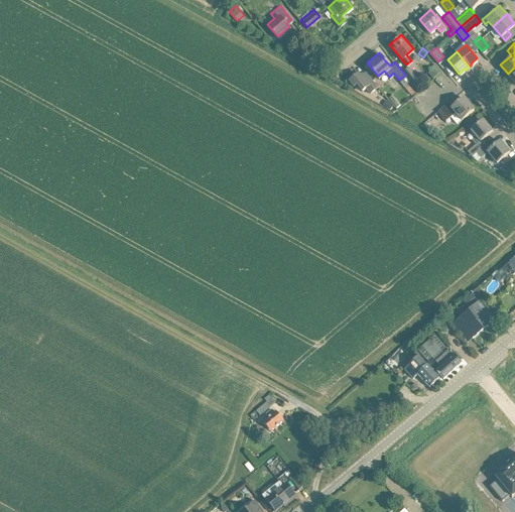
[(413,84),(419,79),(408,65),(401,70),(405,75),(409,80),(413,84)]
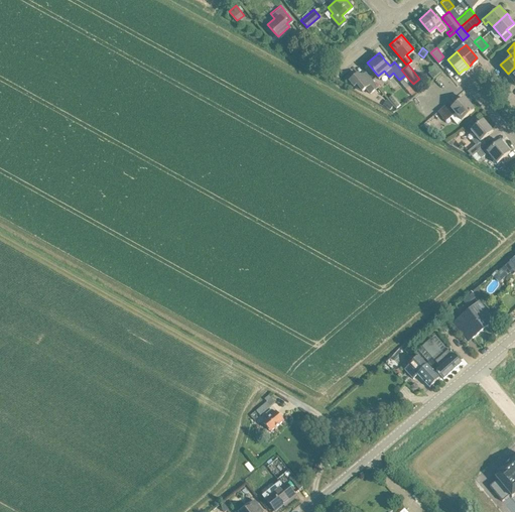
[(377,84),(365,70),(361,74),(358,71),(349,79),(353,84),(355,82),(361,89),(365,86),(369,91),(377,84)]
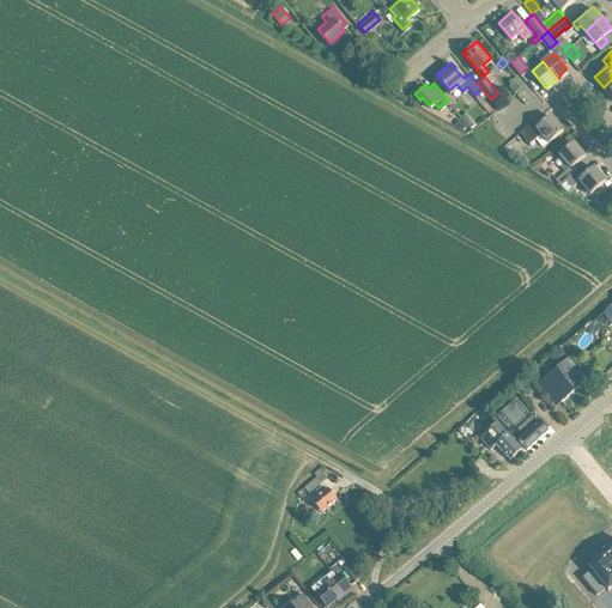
[(482,89),(474,95),(488,110),(491,107),(483,97),(486,95),(482,89)]
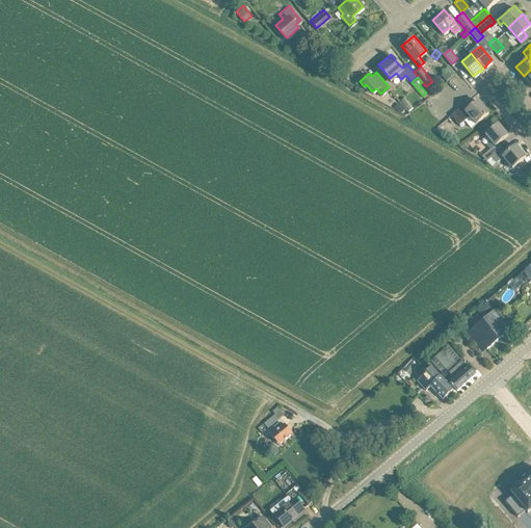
[(408,108),(412,105),(404,95),(400,98),(408,108)]
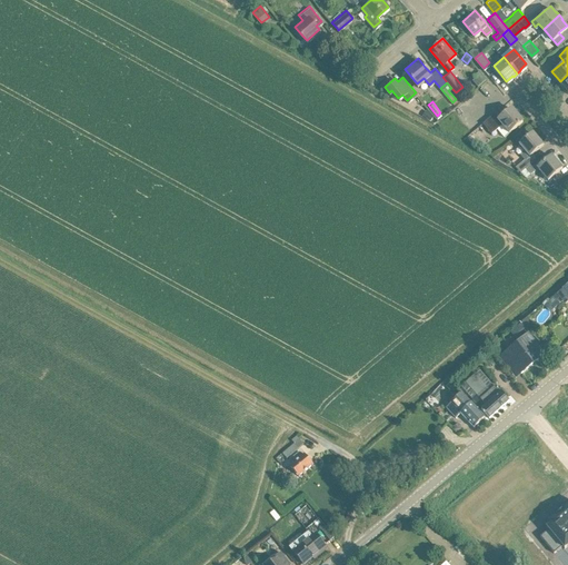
[(486,118),(481,121),(490,131),(501,122),(508,130),(514,126),(521,118),(510,106),(498,116),(494,111),(486,118)]
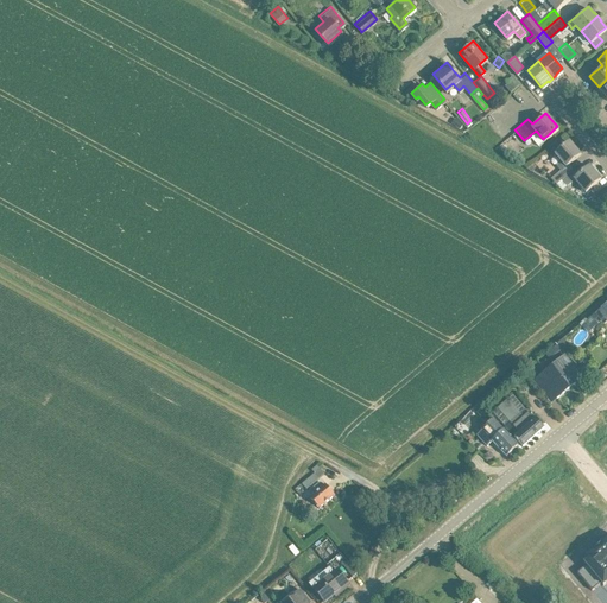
[(551,152),(560,144),(555,138),(545,146),(551,152)]
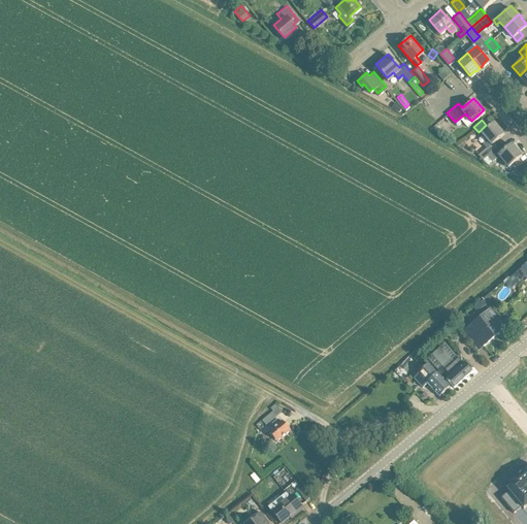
[(482,157),(488,153),(493,149),(493,148),(489,143),(502,132),(493,121),(486,127),(482,131),(487,137),(483,140),(486,144),(478,152),(482,157)]
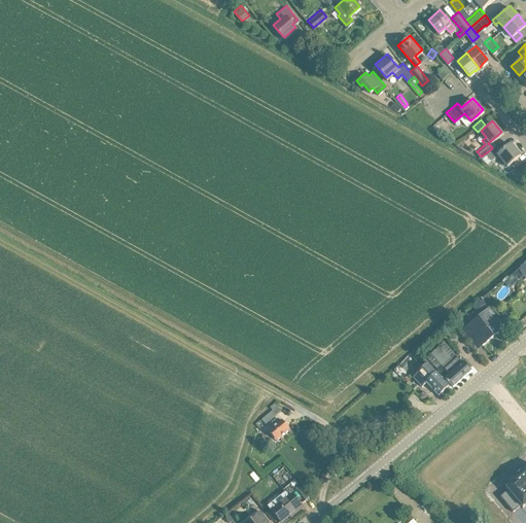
[(520,152),(510,141),(500,149),(496,144),(492,147),(492,148),(487,152),(491,158),(497,153),(499,157),(506,165),(520,152)]
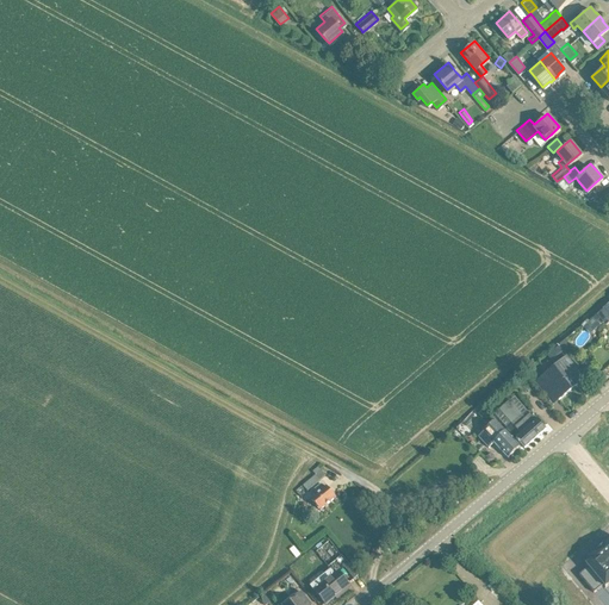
[(565,354),(557,344),(552,347),(546,353),(554,362),(534,379),(548,395),(554,392),(558,395),(583,375),(565,354)]
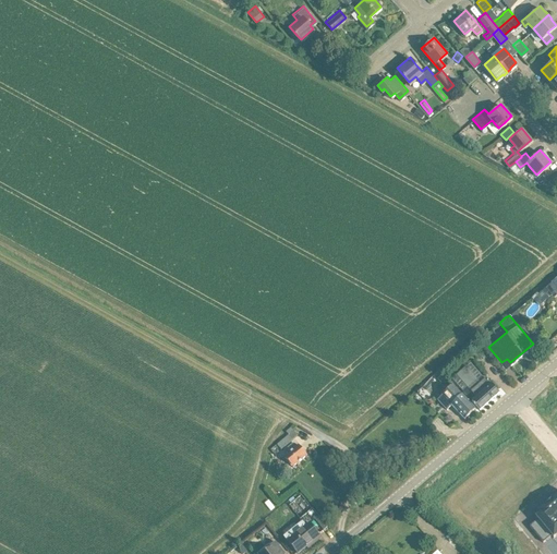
[(483,376),(469,360),(451,375),(479,407),(498,389),(485,374),(483,376)]
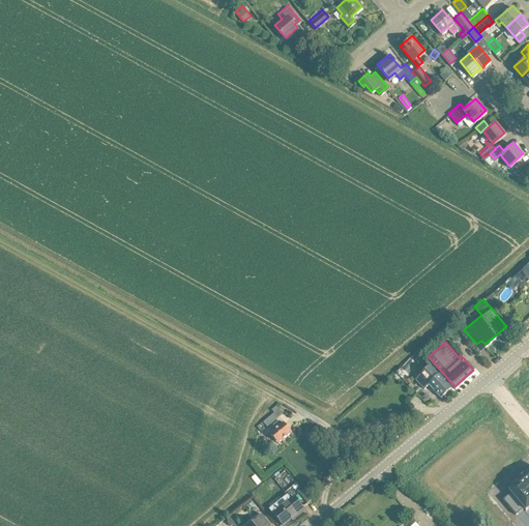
[(450,385),(429,362),(418,372),(414,377),(423,386),(428,381),(441,395),(450,385)]
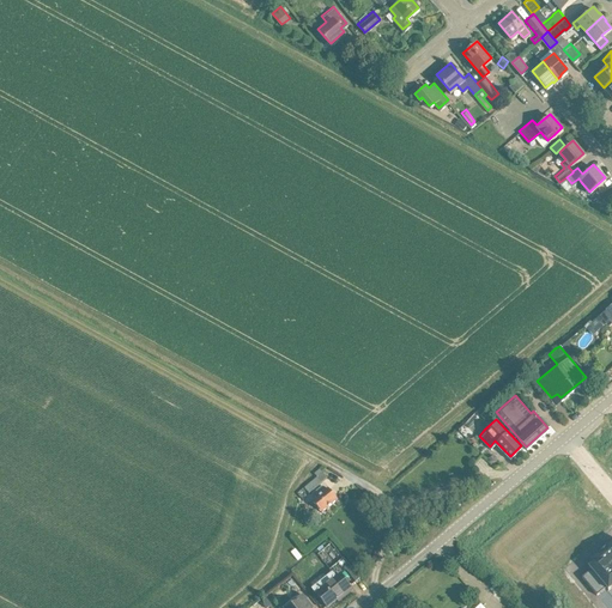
[(308,490),(316,482),(326,474),(319,466),(314,470),(316,474),(303,485),(308,490)]
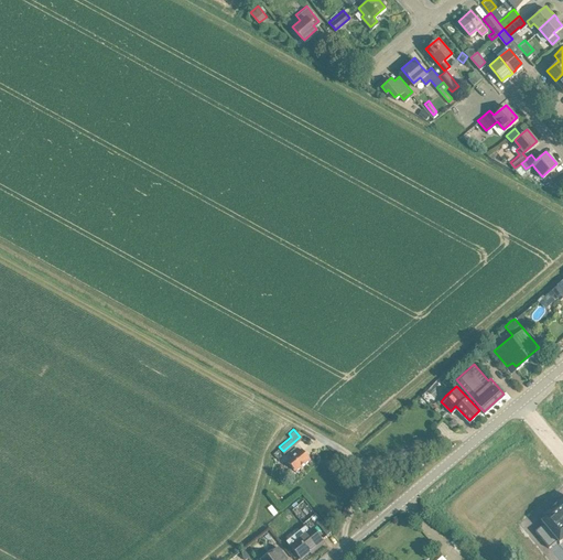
[(290,455),(287,458),(288,460),(295,469),(310,456),(301,447),(299,449),(295,444),(287,452),(290,455)]
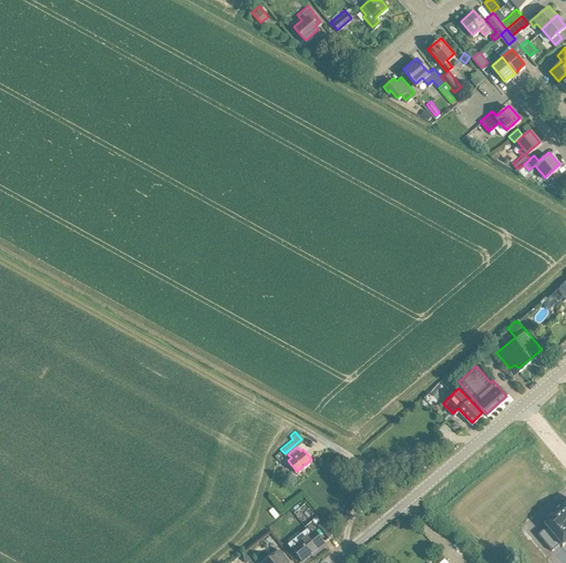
[(546,525),(537,532),(552,549),(559,542),(562,544),(565,541),(565,501),(547,518),(548,519),(544,523),(546,525)]
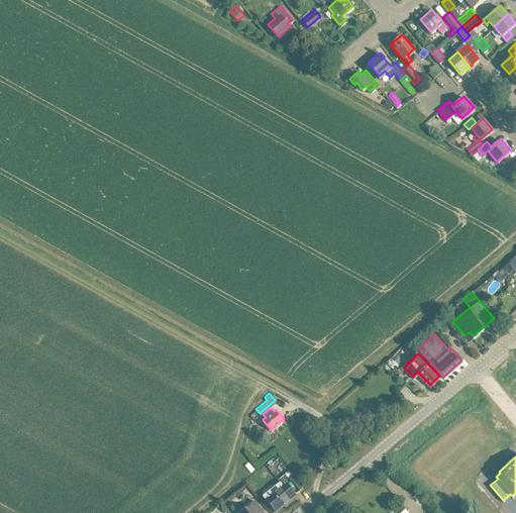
[(250,471),(253,469),(248,460),(244,464),(250,471)]
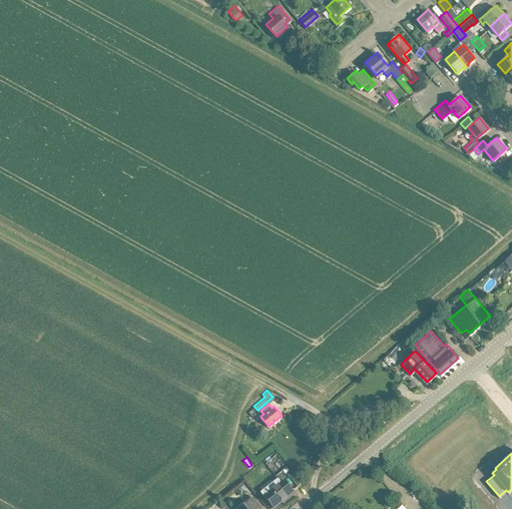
[(281,481),(277,476),(261,490),(273,505),(281,498),(282,500),(294,490),(284,478),(281,481)]
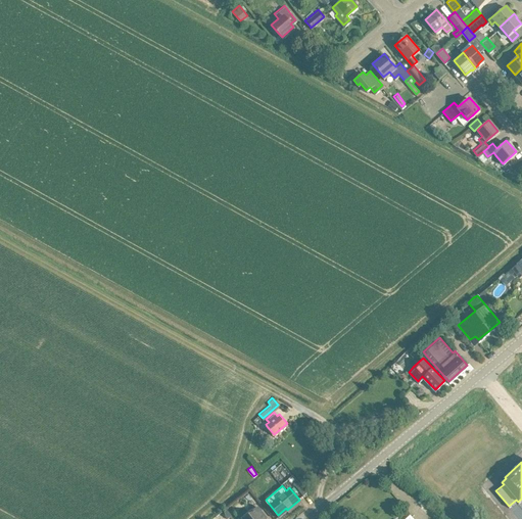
[(226,508),(231,514),(237,509),(233,503),(226,508)]
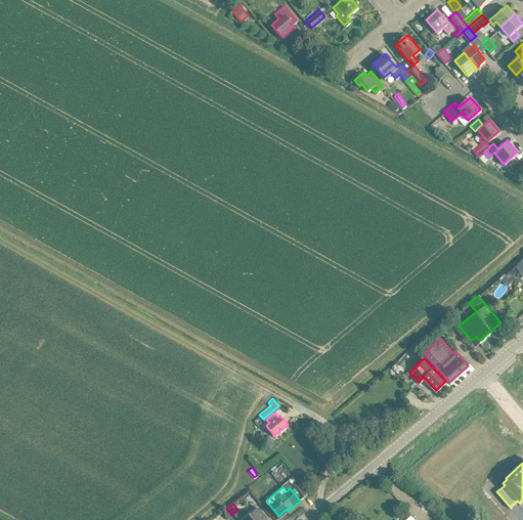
[(267,517),(261,509),(258,506),(252,510),(253,511),(243,519),(261,519),(265,516),(267,517)]
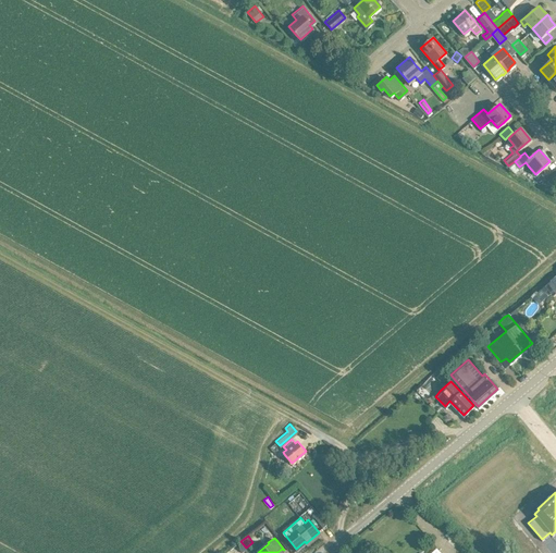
[(441,552),(446,552),(449,551),(442,542),(436,548),(441,552)]
